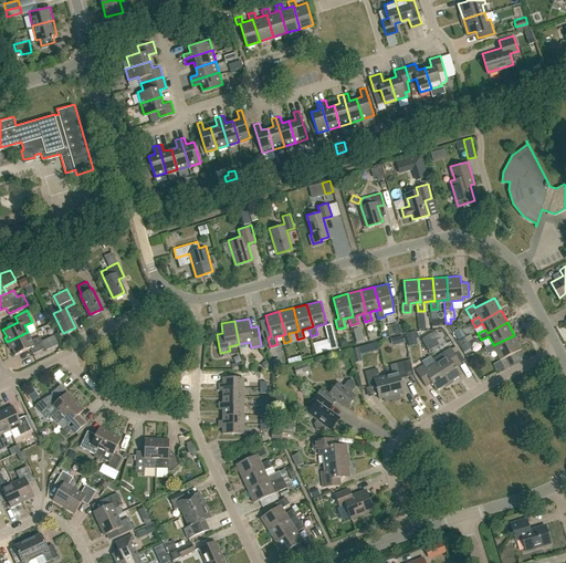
[(362,325),(354,326),(357,341),(365,340),(362,325)]
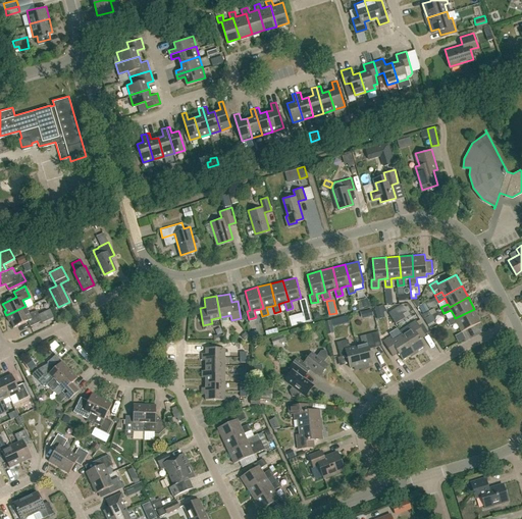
[(25,306),(6,315),(8,320),(10,319),(13,325),(27,319),(30,324),(41,319),(42,321),(54,315),(50,307),(38,313),(36,309),(29,312),(25,306)]
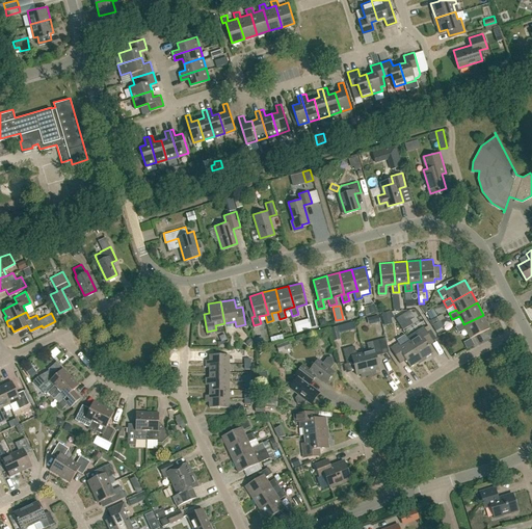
[(463,324),(462,321),(455,325),(458,331),(466,327),(470,337),(489,326),(483,315),(463,324)]
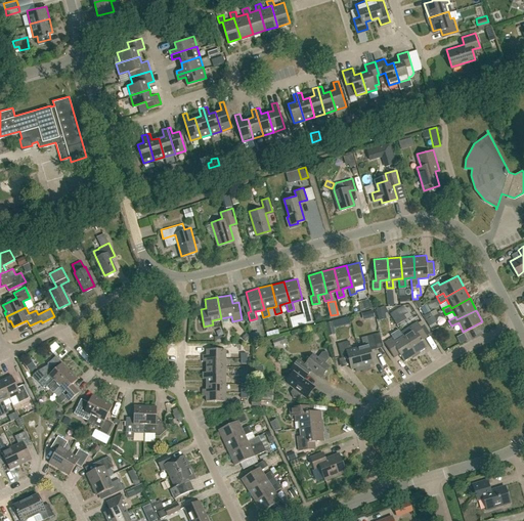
[(411,329),(403,335),(415,353),(426,346),(422,339),(427,335),(417,320),(409,326),(411,329)]
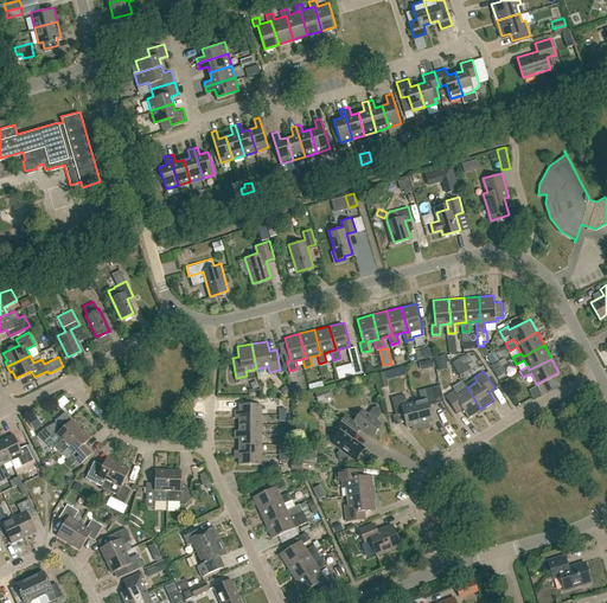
[(420,422),(422,425),(429,423),(428,419),(433,418),(429,404),(436,402),(432,385),(419,389),(421,399),(414,402),(420,422)]
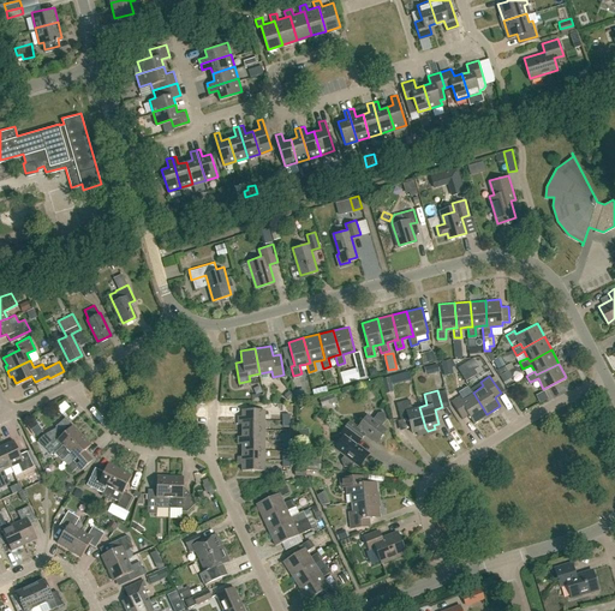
[(487,414),(473,393),(464,399),(460,394),(451,400),(463,418),(469,413),(473,421),(487,414)]
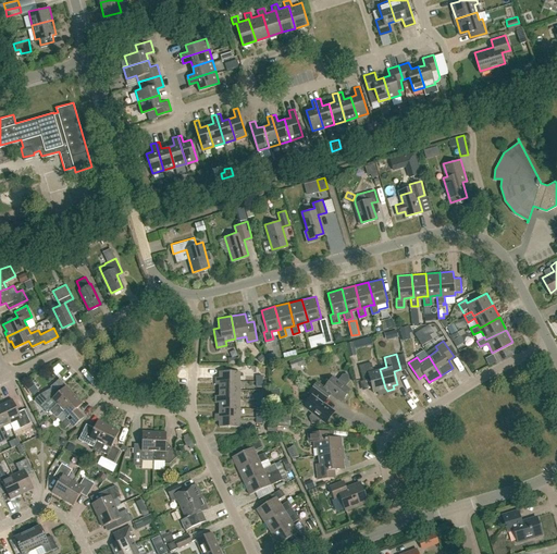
[(385,388),(380,369),(372,371),(370,360),(359,364),(362,379),(369,377),(372,391),(378,390),(379,393),(387,391),(385,388)]
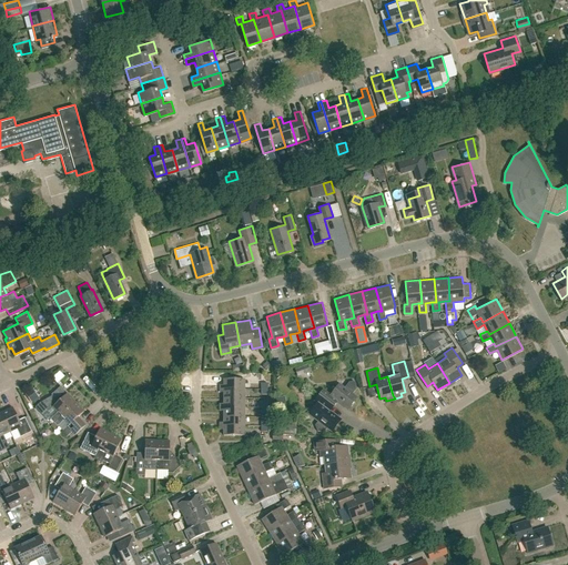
[(53,375),(59,381),(67,374),(61,369),(53,375)]
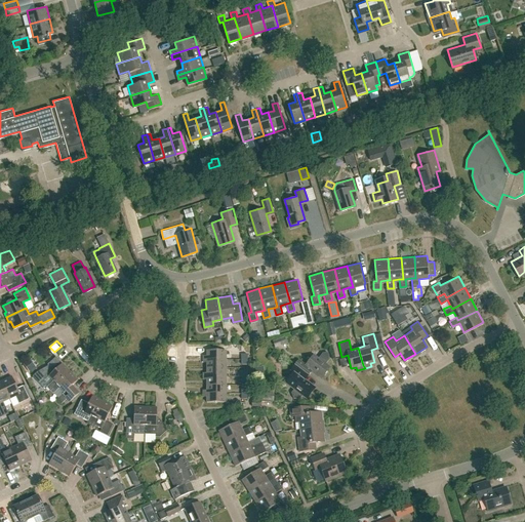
[(203,357),(226,357),(226,348),(207,348),(207,354),(203,354),(203,357)]
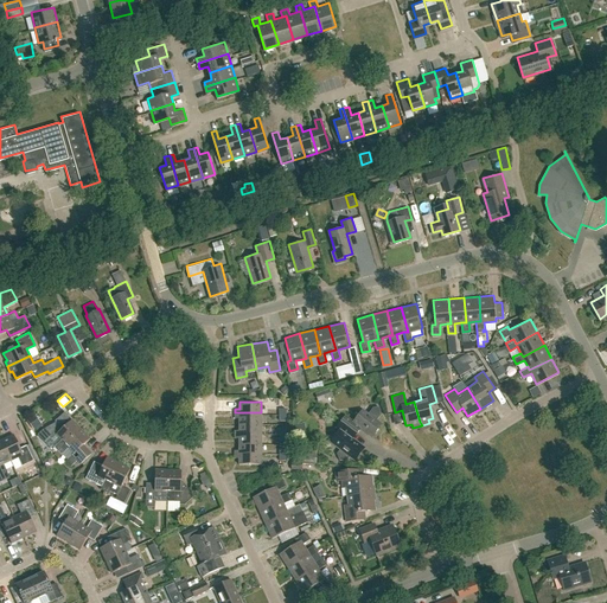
[(447,416),(446,403),(435,403),(436,417),(447,416)]
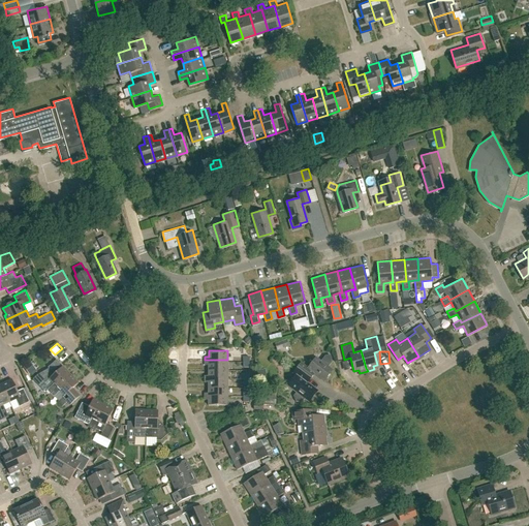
[(297,366),(310,376),(314,371),(324,379),(333,370),(327,365),(331,360),(330,352),(324,354),(320,360),(315,357),(308,366),(301,361),(297,366)]
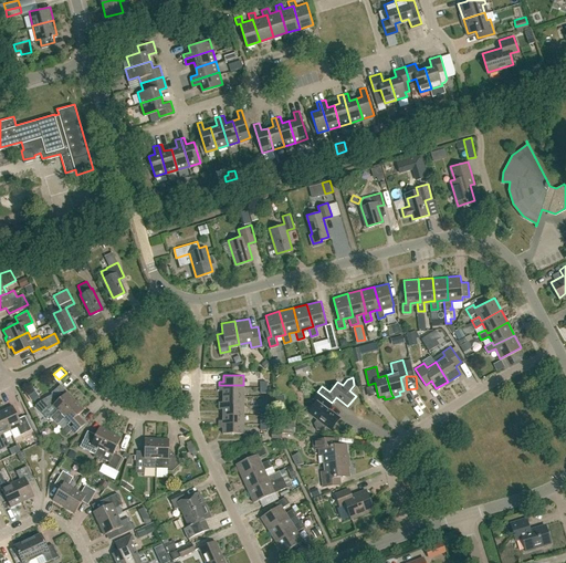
[(223,394),(243,394),(243,385),(219,385),(219,389),(223,389),(223,394)]
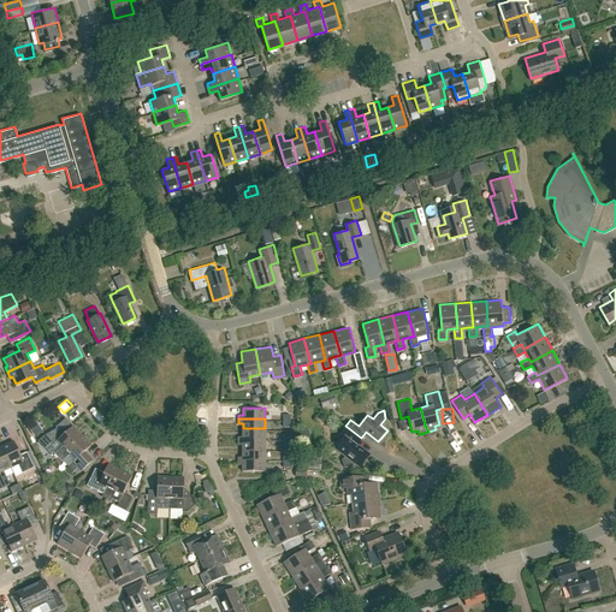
[(54,458),(55,458),(82,434),(72,425),(63,434),(57,427),(43,434),(37,439),(46,449),(51,444),(52,445),(58,440),(61,445),(54,452),(58,456),(54,458)]
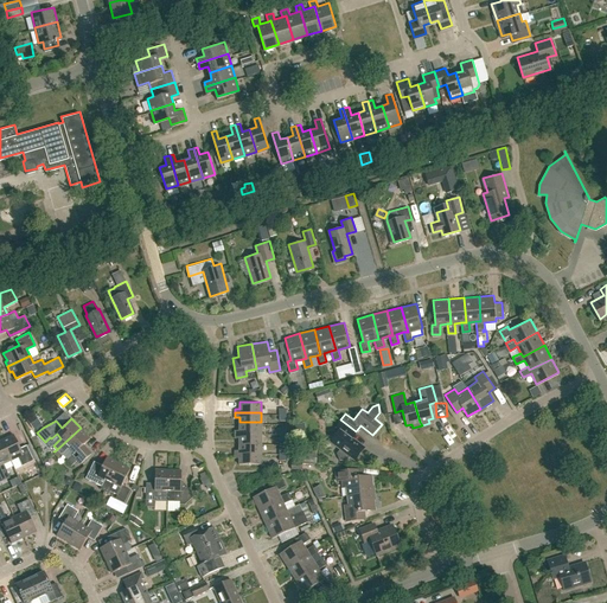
[(356,431),(340,419),(336,425),(338,428),(330,438),(340,447),(337,451),(339,459),(346,459),(350,454),(355,457),(363,447),(351,437),(356,431)]
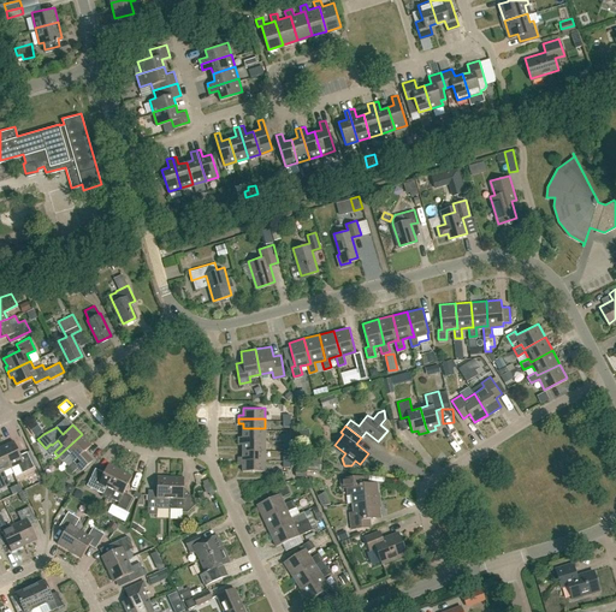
[(265,439),(265,428),(243,428),(243,435),(238,435),(238,439),(265,439)]
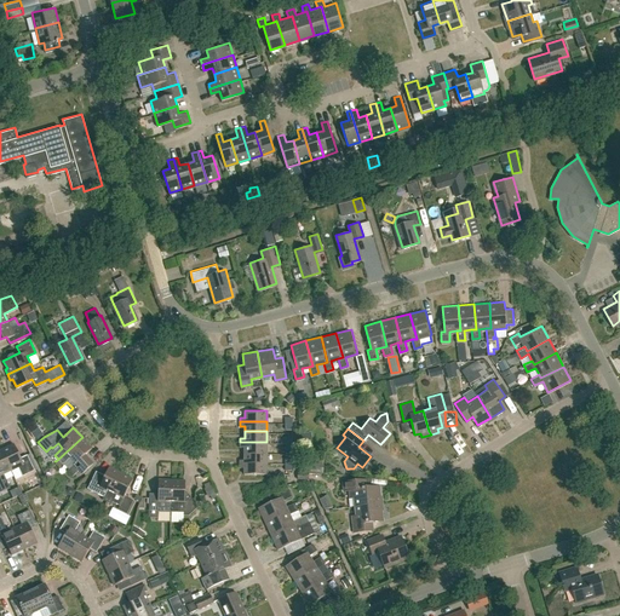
[(56,461),(58,465),(69,455),(75,461),(67,470),(72,475),(79,468),(82,472),(92,462),(85,453),(91,447),(82,437),(56,461)]
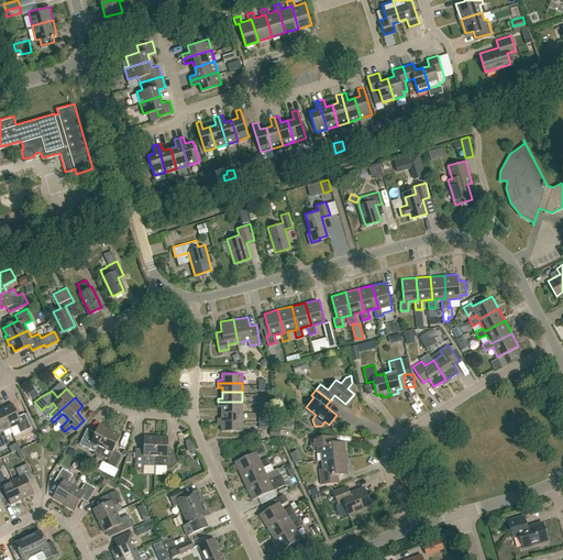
[(285,401),(276,402),(277,413),(286,412),(285,401)]
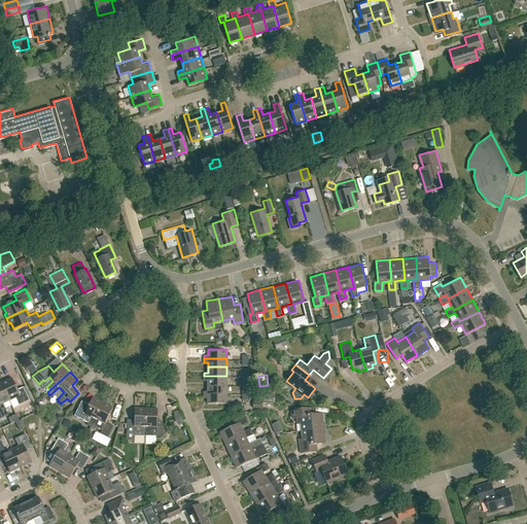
[(0,381),(8,399),(15,396),(20,404),(29,398),(23,386),(16,388),(11,376),(0,381)]
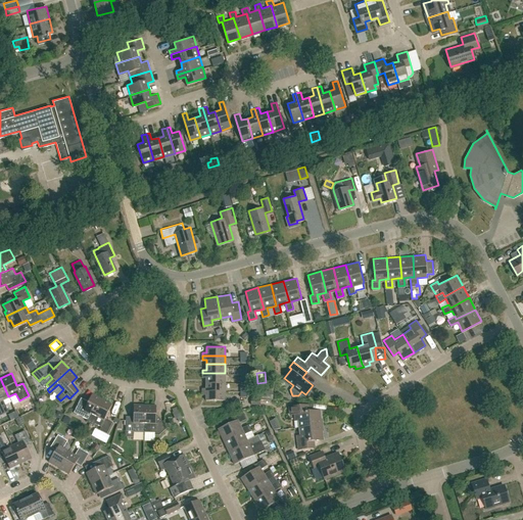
[(205,381),(225,381),(225,373),(202,373),(202,377),(205,377),(205,381)]
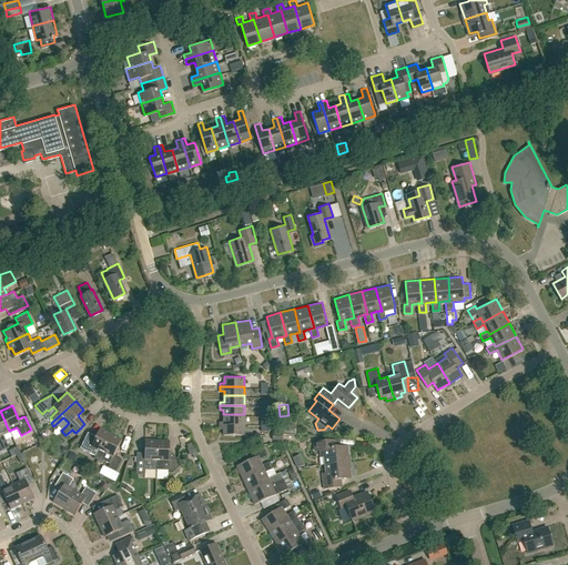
[(2,434),(9,431),(0,411),(0,450),(9,446),(2,434)]
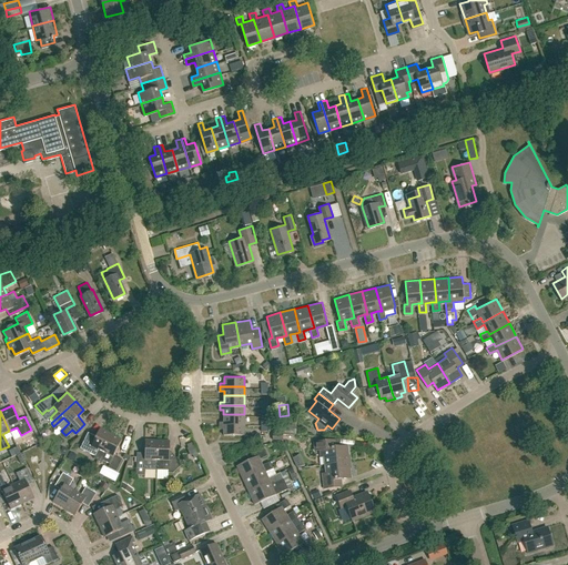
[(220,424),(244,424),(244,414),(223,414),(223,421),(220,421),(220,424)]
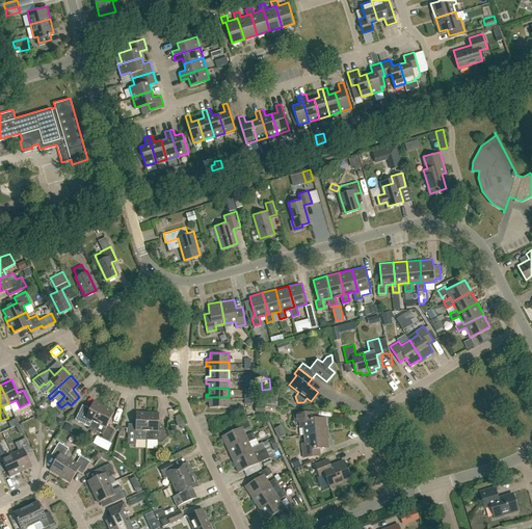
[(229,405),(229,397),(206,397),(206,400),(209,400),(209,405),(229,405)]
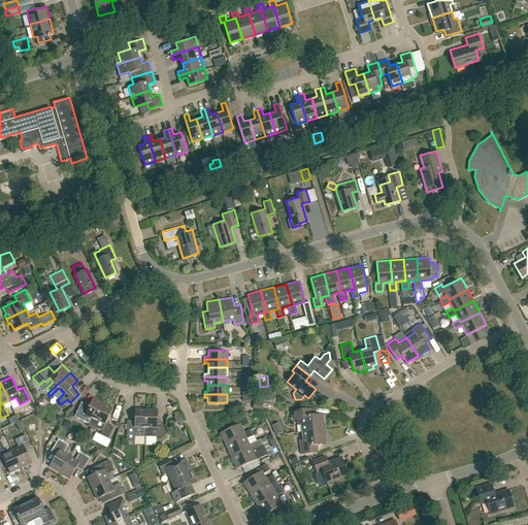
[(87,424),(91,426),(103,401),(92,396),(89,403),(81,400),(74,415),(88,421),(87,424)]
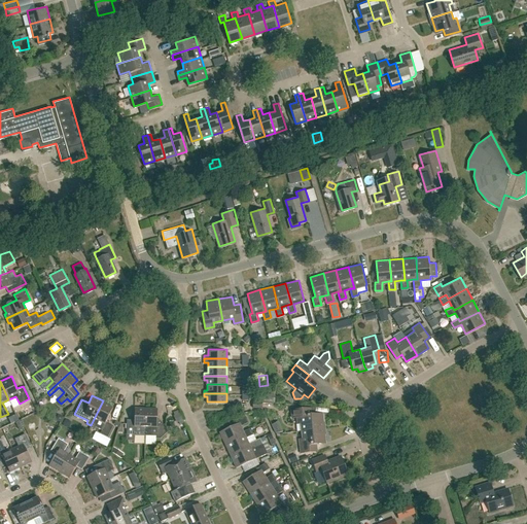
[(112,406),(103,400),(91,425),(94,427),(96,424),(101,427),(100,431),(107,434),(112,424),(105,420),(112,406)]
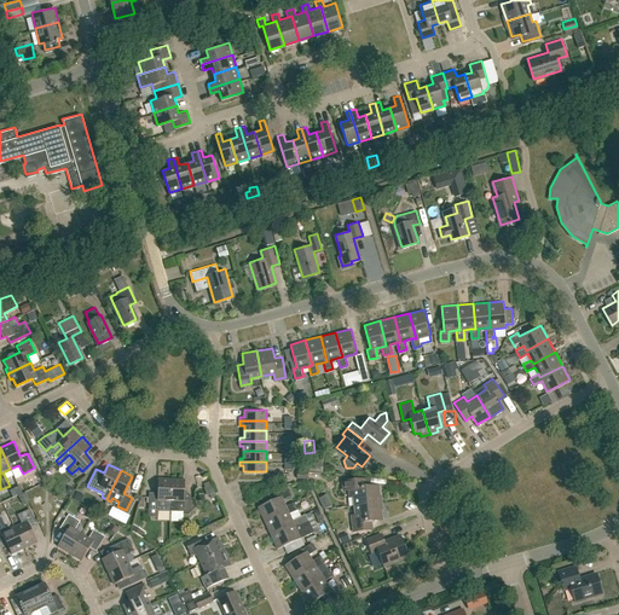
[(157,509),(169,509),(171,477),(157,476),(157,497),(149,497),(148,515),(157,515),(157,509)]
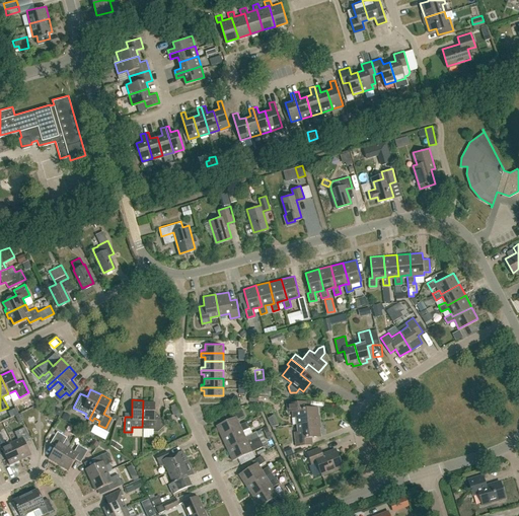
[(296,416),(297,423),(317,421),(316,406),(307,407),(307,400),(294,401),(294,399),(286,400),(287,410),(292,409),(293,416),(296,416)]
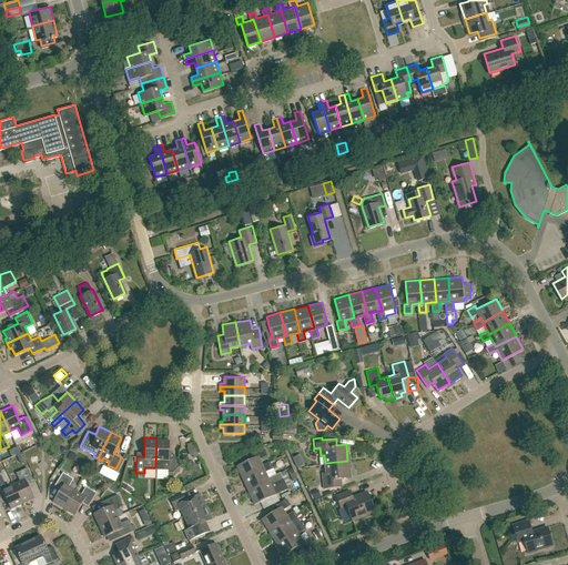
[(170,439),(156,439),(155,467),(168,468),(168,471),(172,471),(181,462),(175,456),(169,455),(170,439)]
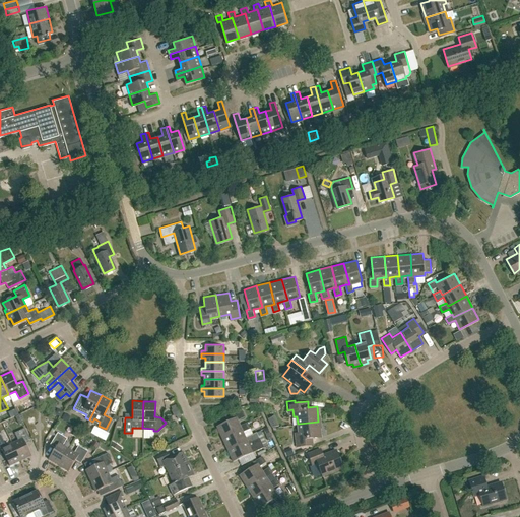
[(241,428),(240,425),(237,418),(244,415),(242,409),(234,413),(235,415),(216,425),(221,437),(241,428)]
